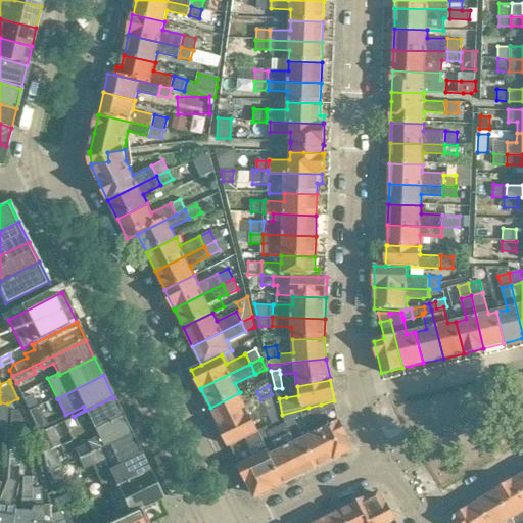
[(275,388),(278,399),(279,398),(286,397),(285,388),(282,388),(275,388)]
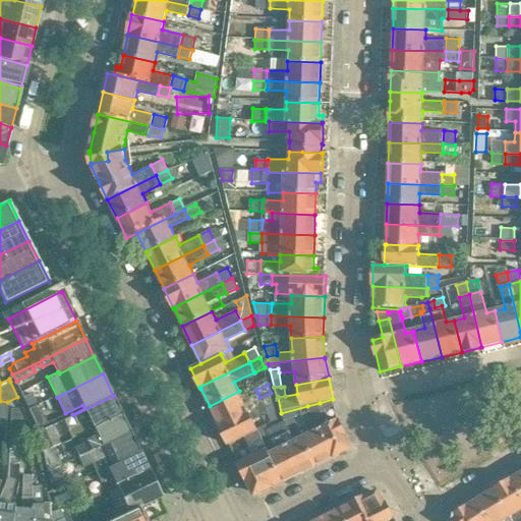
[(219,424),(272,399),(271,393),(259,398),(257,393),(243,399),(239,391),(210,406),(219,424)]
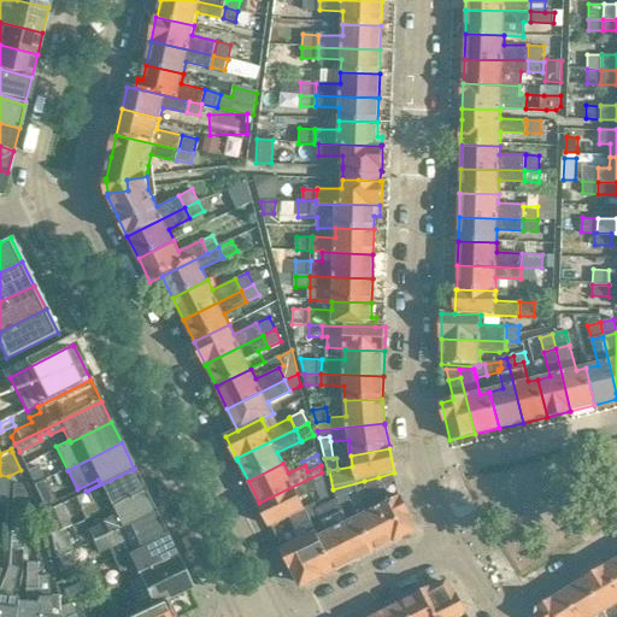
[(46,480),(39,464),(27,470),(34,486),(46,480)]
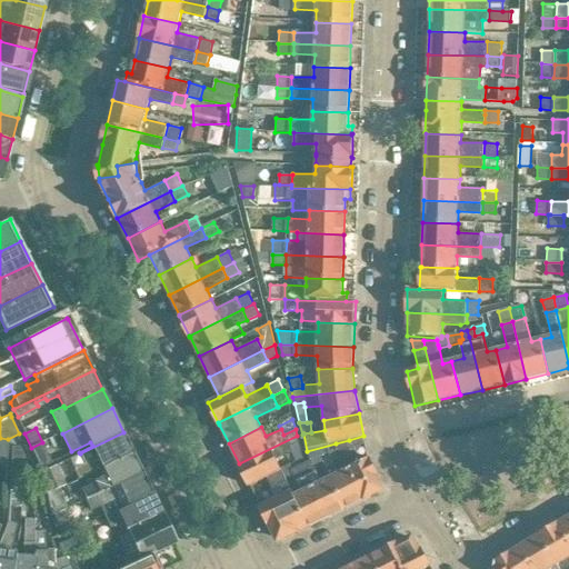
[(133,452),(123,432),(80,453),(85,462),(73,468),(78,477),(102,466),(102,467),(133,452)]
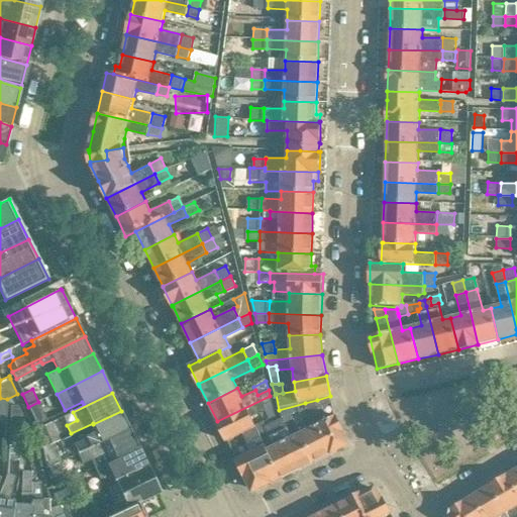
[(264,406),(272,402),(270,396),(217,421),(217,422),(226,442),(242,433),(254,427),(256,426),(251,417),(266,411),(264,406)]
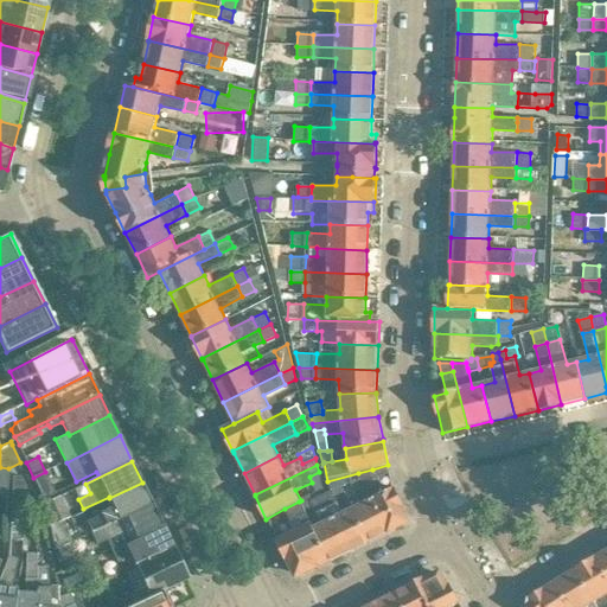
[(408,518),(394,489),(383,493),(372,470),(358,473),(360,477),(388,534),(406,525),(408,518)]
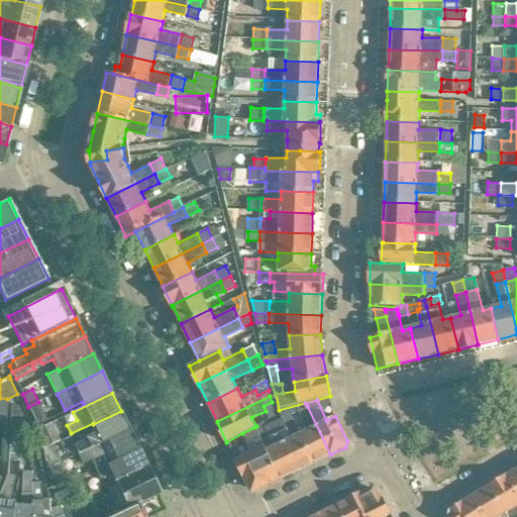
[(46,420),(38,402),(28,407),(37,425),(46,420)]
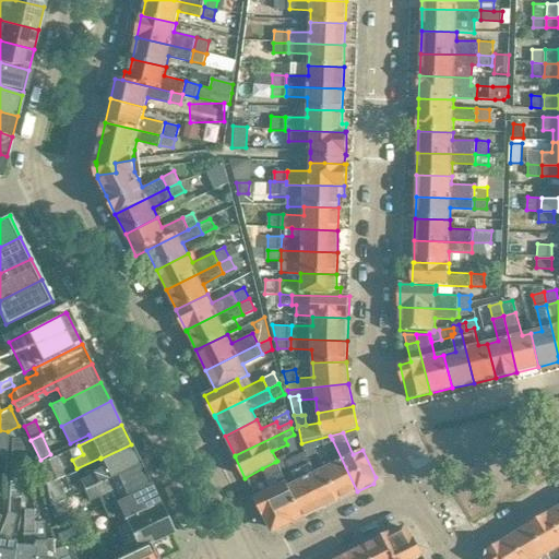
[(294,435),(285,439),(287,444),(292,453),(298,450),(294,437),(294,435)]
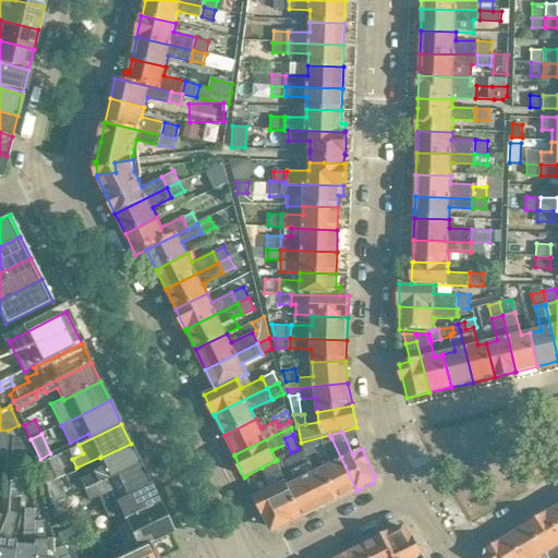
[(24,463),(24,447),(20,437),(12,438),(10,463),(24,463)]
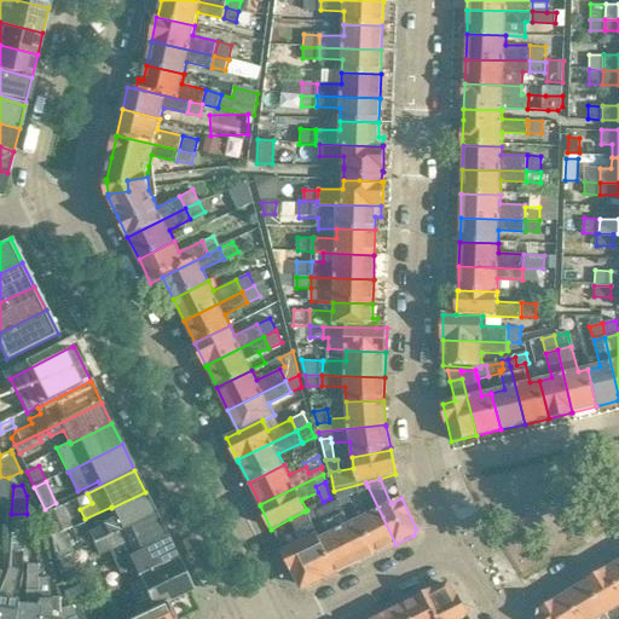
[(395,544),(368,486),(358,491),(369,512),(359,516),(377,554),(395,544)]
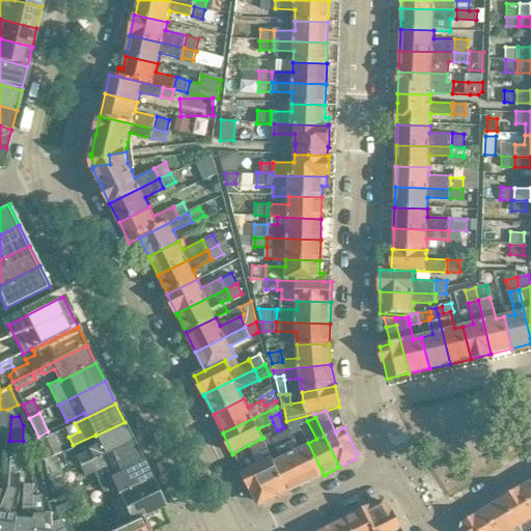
[(133,441),(124,422),(95,436),(99,442),(87,447),(88,448),(76,454),(81,466),(105,454),(133,441)]
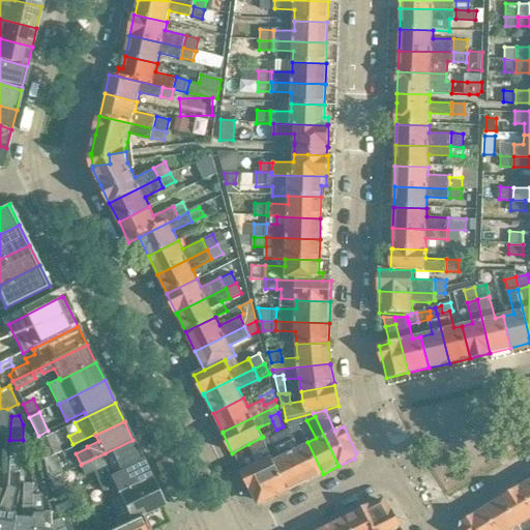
[(323,474),(307,442),(299,447),(291,429),(278,434),(281,439),(283,438),(304,483),(323,474)]
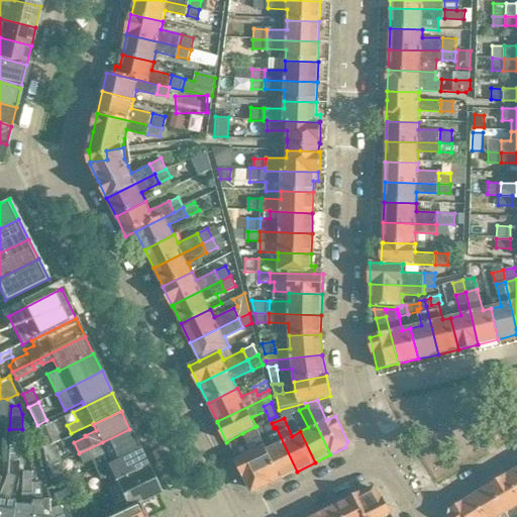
[(59,440),(50,422),(38,428),(42,448),(42,449),(54,443),(59,440)]
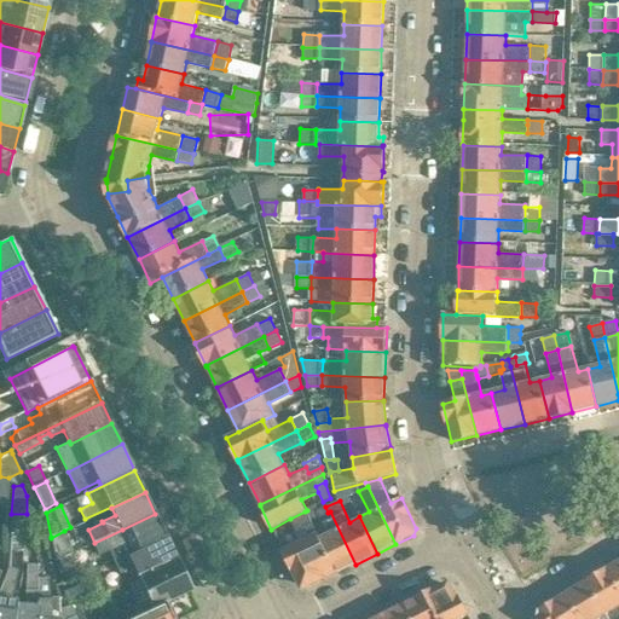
[(356,565),(330,512),(328,513),(325,507),(317,512),(328,532),(318,537),(335,574),(356,565)]
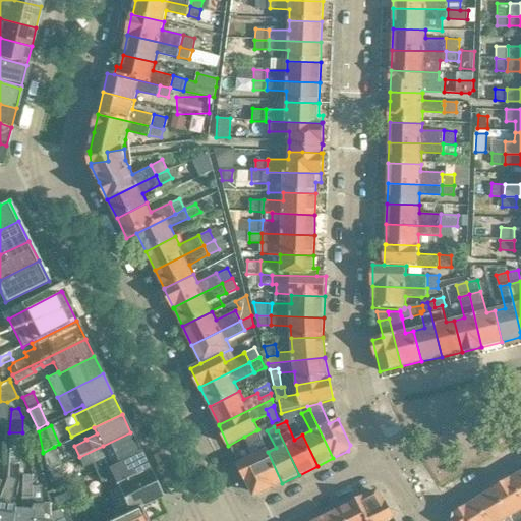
[(282,483),(268,452),(266,450),(256,430),(244,437),(250,448),(257,445),(262,452),(238,464),(241,471),(251,493),(258,496),(258,495),(282,483)]
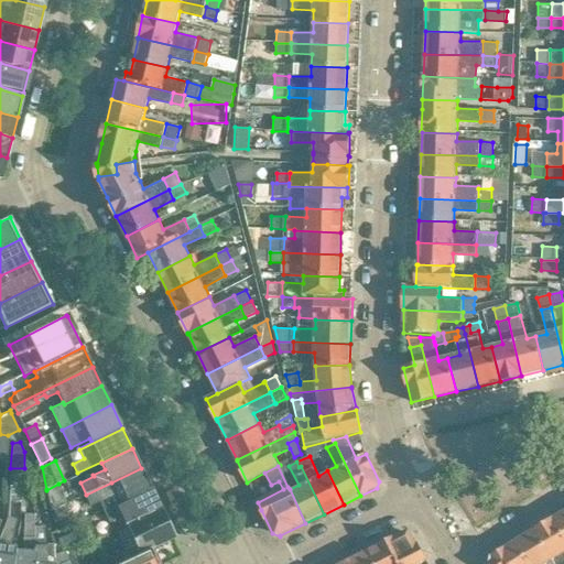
[(111,483),(86,495),(90,503),(99,499),(104,509),(120,500),(120,501),(151,487),(141,468),(111,483)]
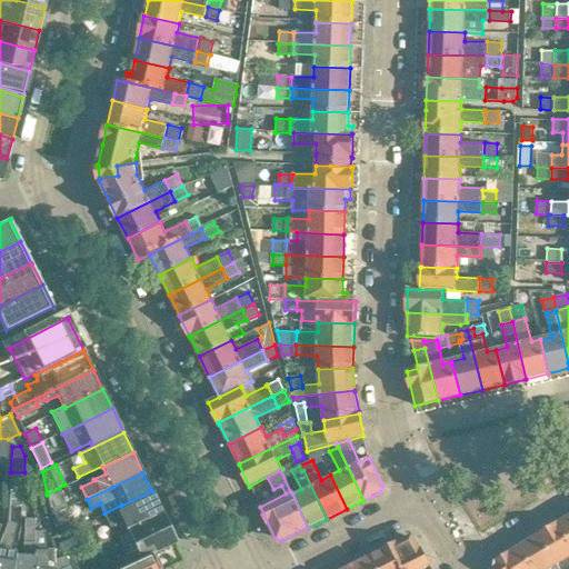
[(68,508),(59,488),(47,495),(49,500),(52,516),(53,515),(68,508)]
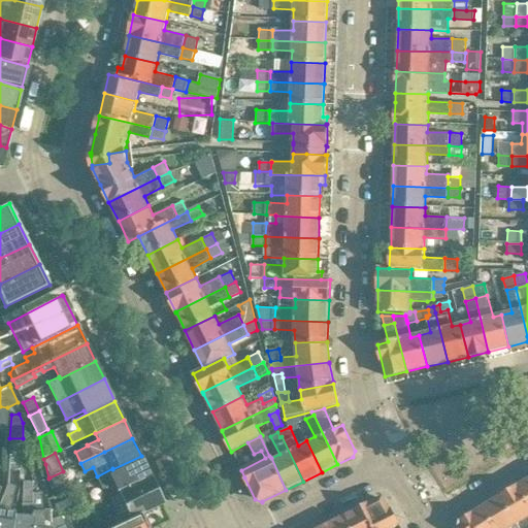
[(113,491),(150,473),(141,456),(112,469),(112,468),(97,476),(102,489),(111,486),(113,491)]
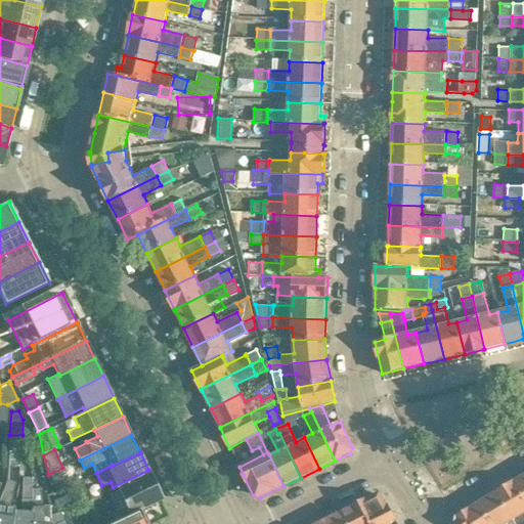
[(61,468),(49,474),(52,483),(64,478),(61,468)]
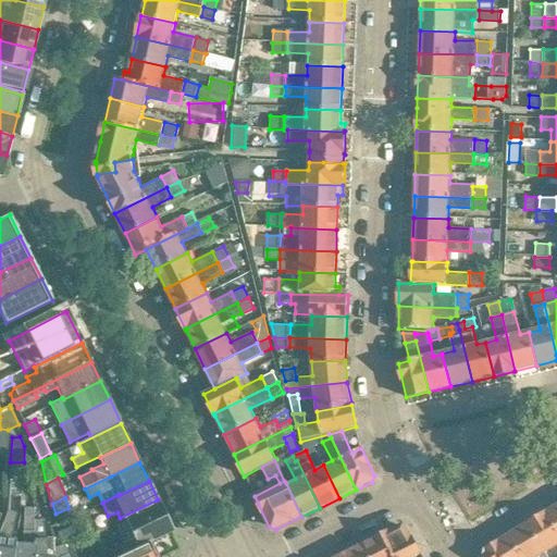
[(174,532),(168,519),(158,499),(120,518),(114,520),(125,541),(120,544),(123,552),(122,552),(124,556),(149,544),(174,532)]
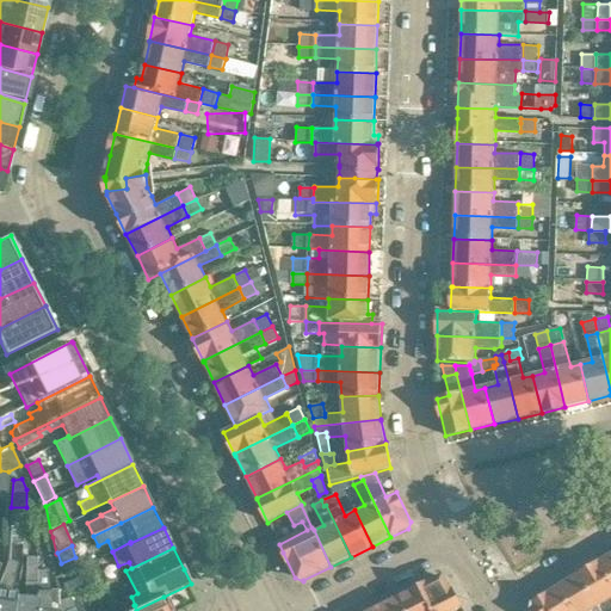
[(610,555),(598,563),(610,584),(610,555)]
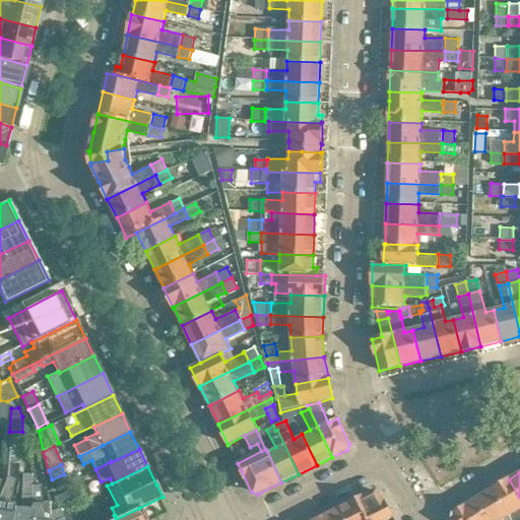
[(10,519),(13,507),(14,507),(15,504),(9,503),(12,491),(15,478),(7,476),(0,495),(0,519),(10,519)]
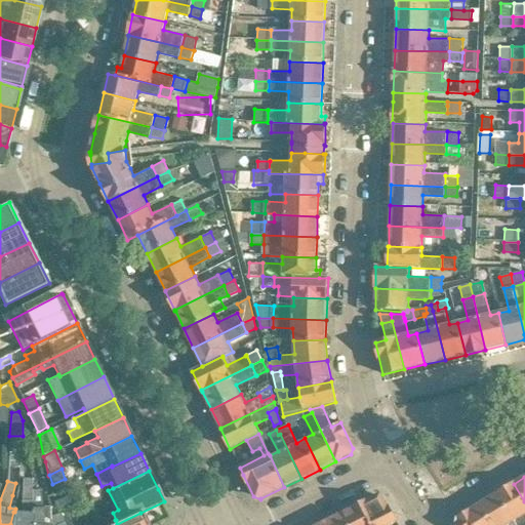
[(524,524),(524,501),(514,484),(496,494),(513,521),(522,516),(524,521),(524,524)]
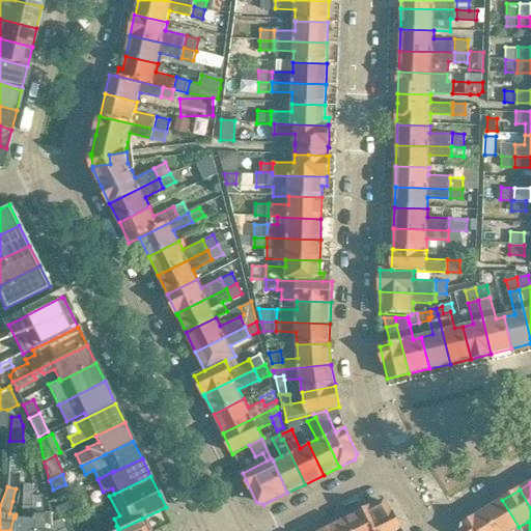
[(51,530),(52,524),(52,521),(52,512),(44,512),(40,496),(30,496),(30,507),(30,509),(32,509),(30,530),(51,530)]
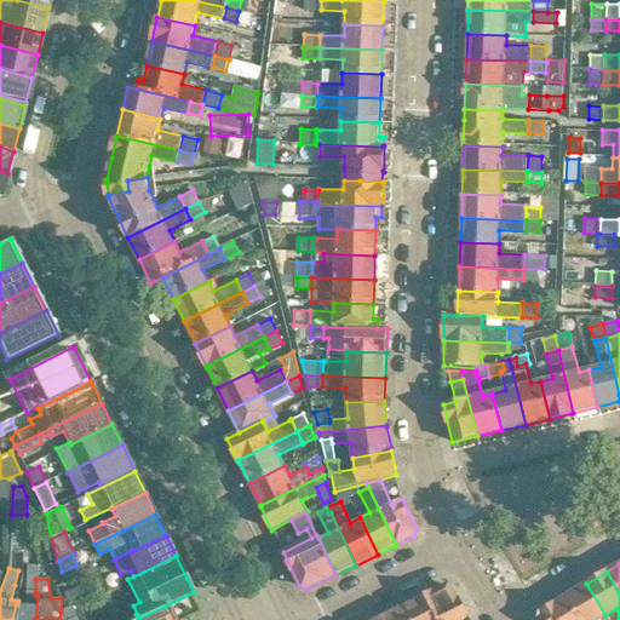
[(598,619),(606,615),(586,584),(566,597),(579,619),(598,619)]
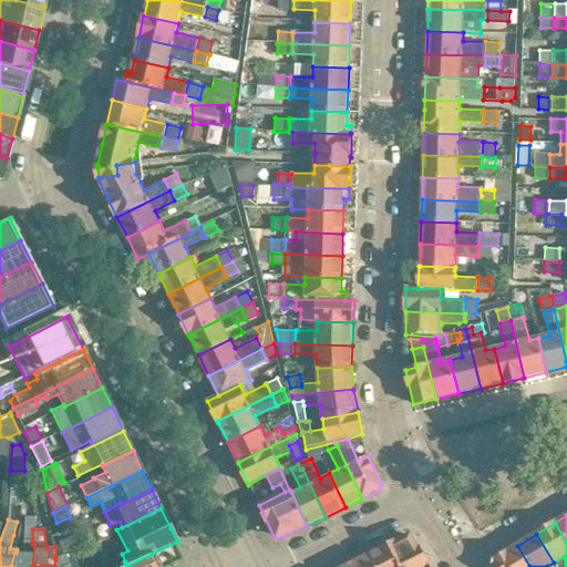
[(422,566),(429,564),(414,540),(413,538),(405,536),(389,545),(400,566),(422,566)]
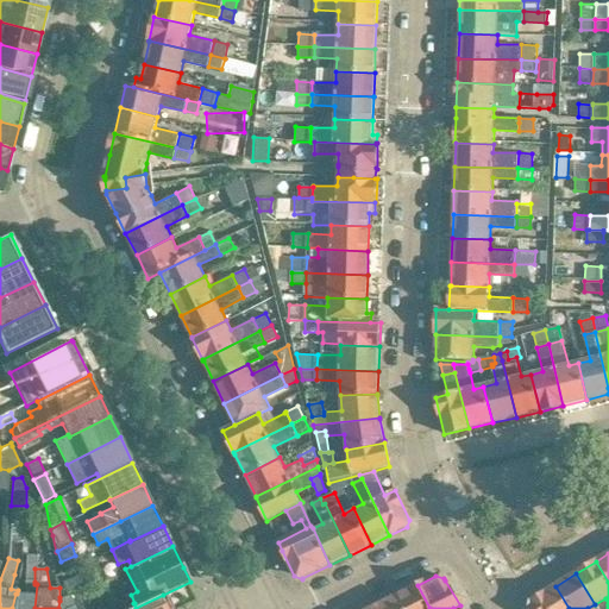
[(35,608),(37,584),(35,584),(35,582),(24,582),(25,594),(17,594),(16,594),(12,608),(35,608)]
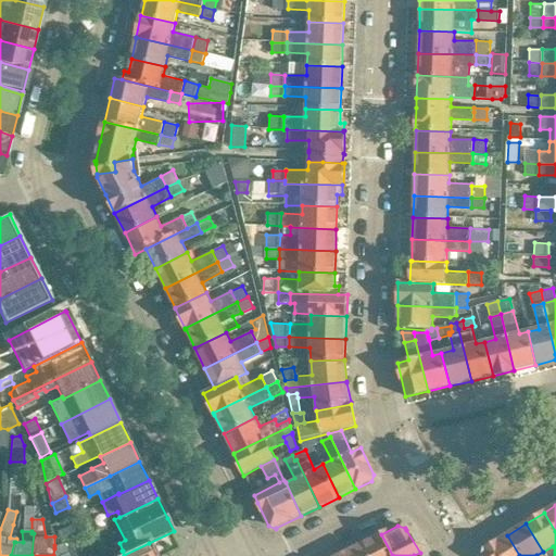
[(392,555),(381,534),(363,543),(369,555),(392,555)]
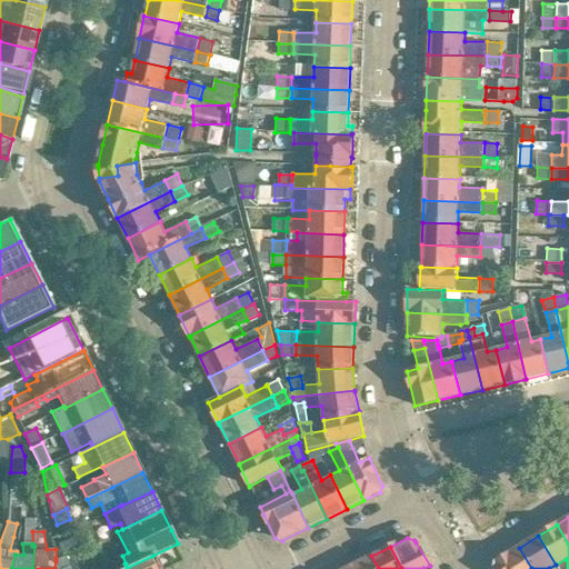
[(531,568),(519,548),(497,561),(493,568),(531,568)]
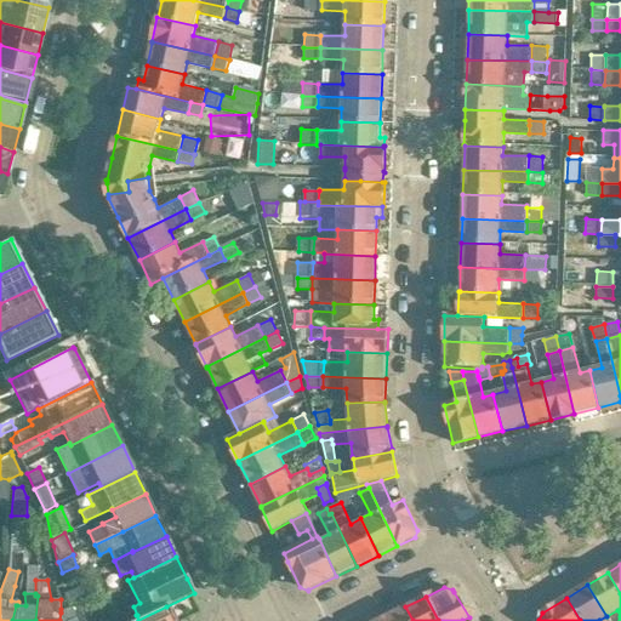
[(174,620),(176,617),(172,609),(167,609),(166,607),(138,620),(136,615),(124,620),(121,616),(109,620),(174,620)]
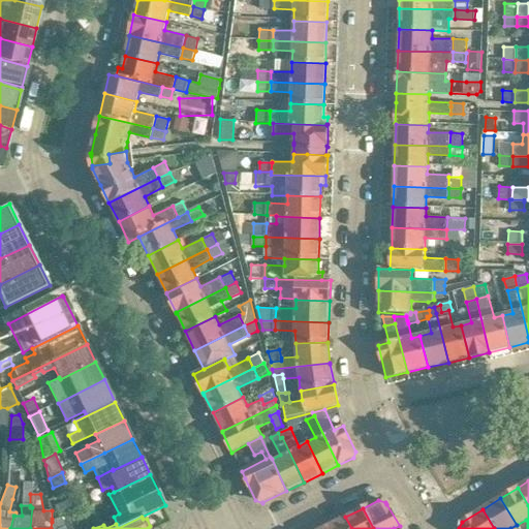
[(351,528),(345,517),(328,525),(330,528),(351,528)]
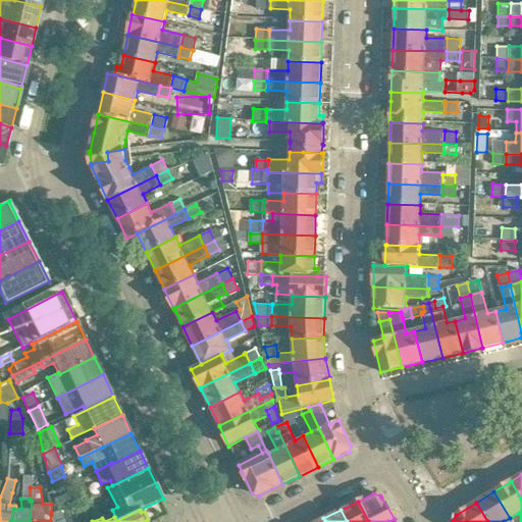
[(55,516),(51,515),(50,521),(64,521),(60,513),(55,516)]
